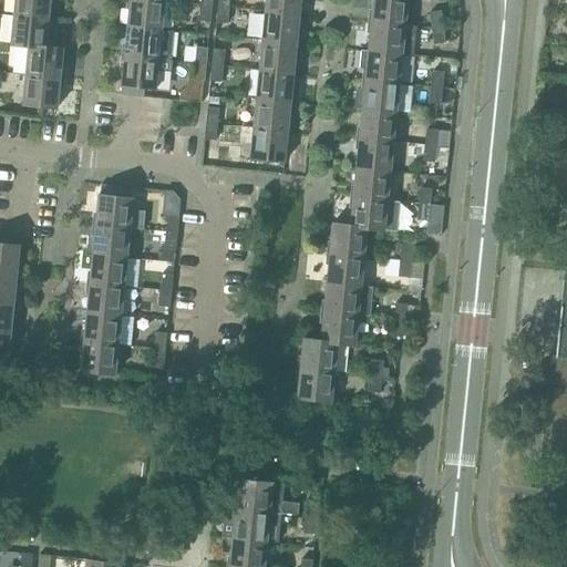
[(16,0),(14,14),(49,18),(51,0),(16,0)]
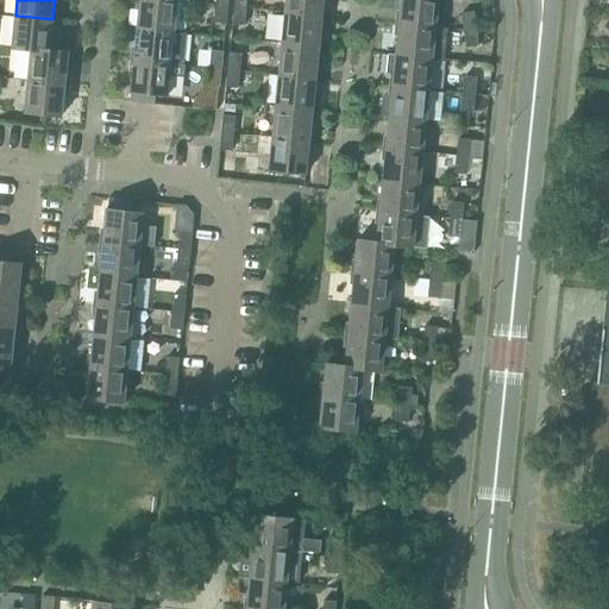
[(173,0),(140,0),(138,29),(175,32),(179,0),(173,0)]
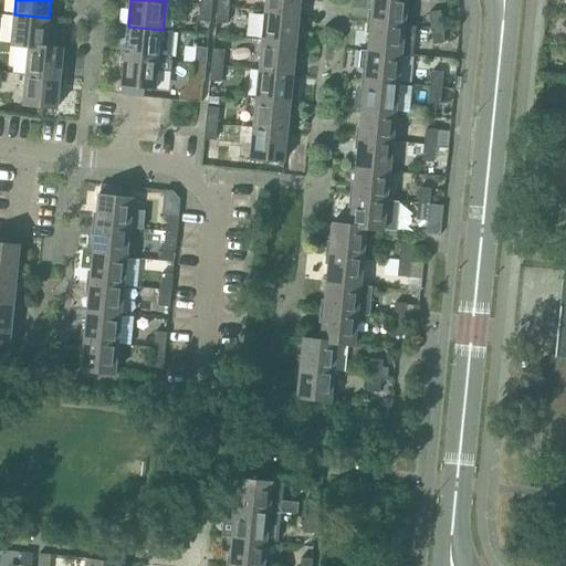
[(266,0),(265,11),(300,14),(301,0),(266,0)]
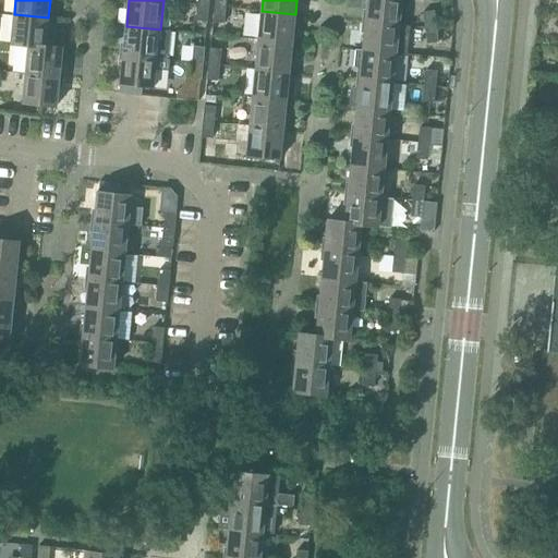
[(367,0),(366,21),(400,24),(402,0),(367,0)]
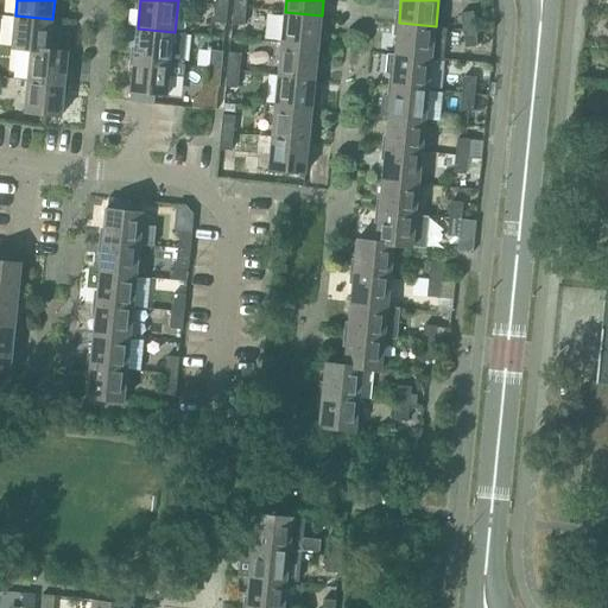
[(228,6),(216,5),(215,21),(227,23),(228,6)]
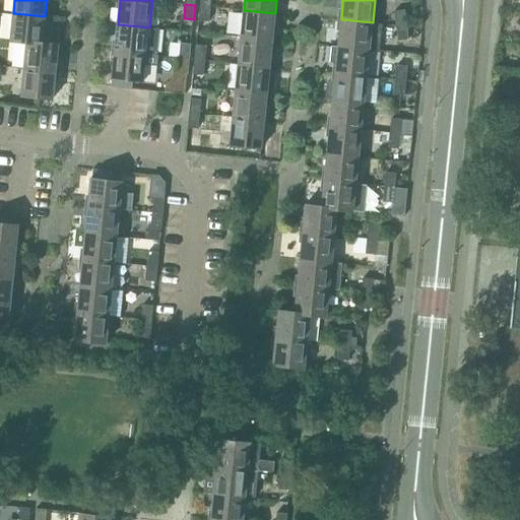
[(211,6),(201,5),(199,20),(209,21),(211,6)]
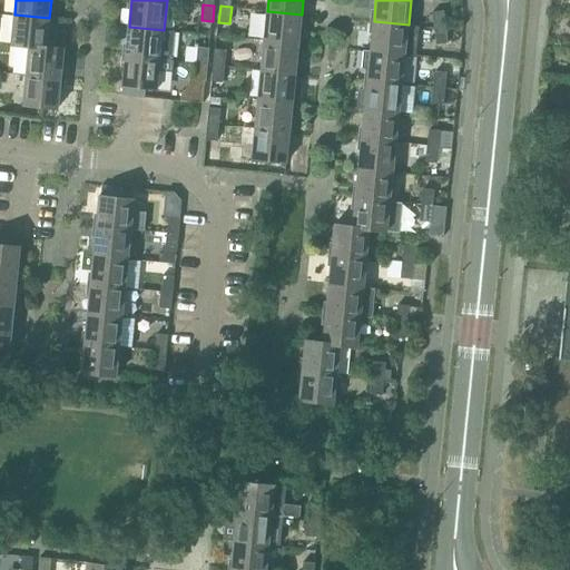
[(267,11),(264,40),(300,43),(302,15),(267,11)]
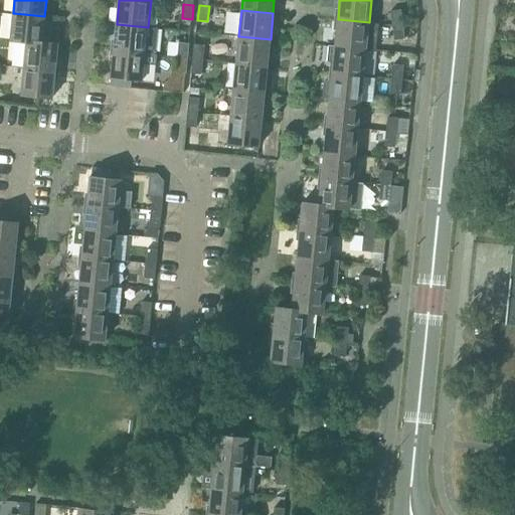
[(391,11),(393,25),(403,24),(401,10),(391,11)]
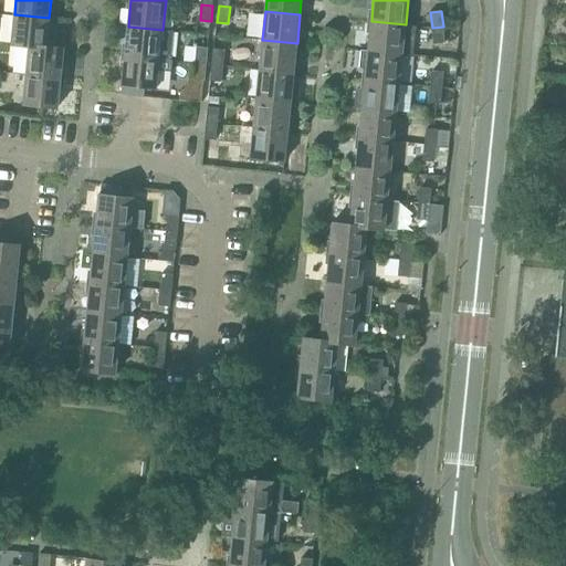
[(12,43),(12,44),(30,46),(30,45),(46,46),(46,45),(53,46),(55,30),(48,29),(49,18),(14,14),(12,43)]
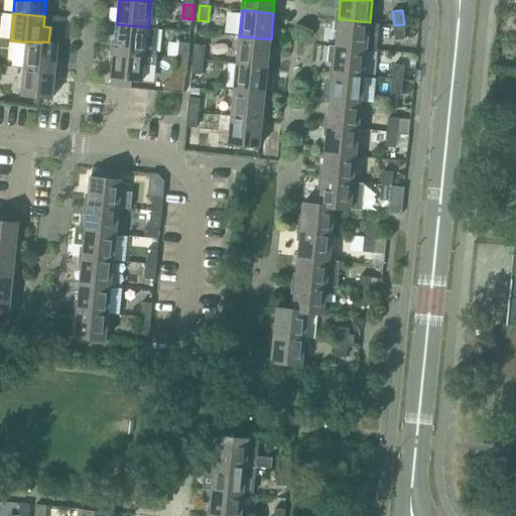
[(339,19),(336,45),(367,49),(377,50),(379,23),(370,22),(339,19)]
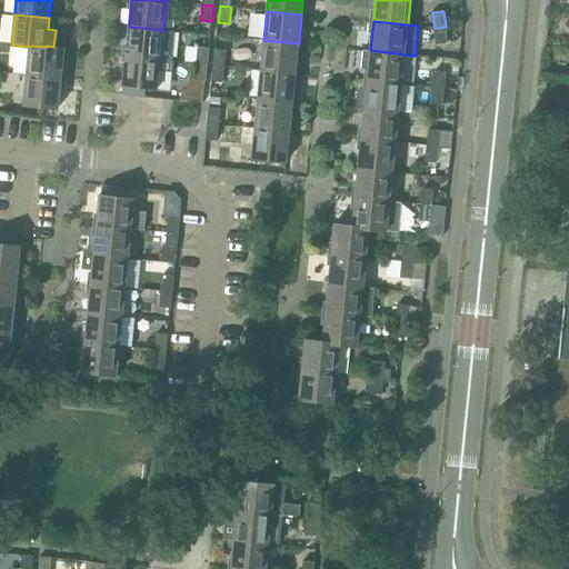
[(163,30),(129,27),(126,56),(160,59),(171,60),(175,31),(163,30)]
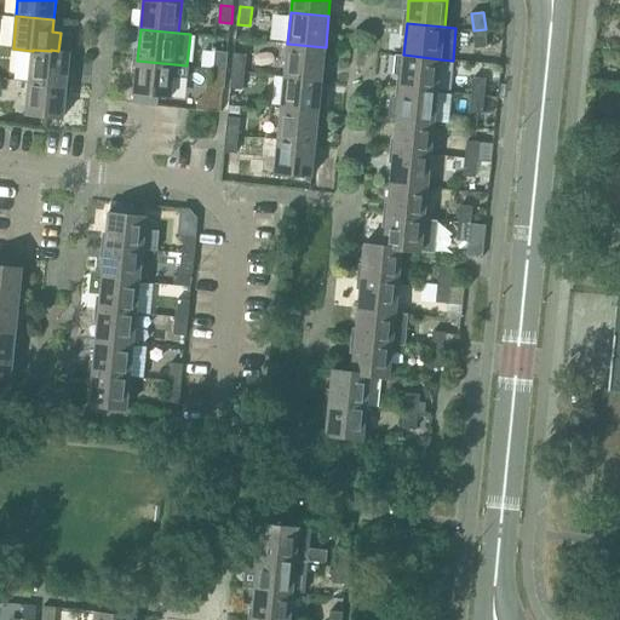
[(486,29),(474,30),(476,47),(488,46),(486,29)]
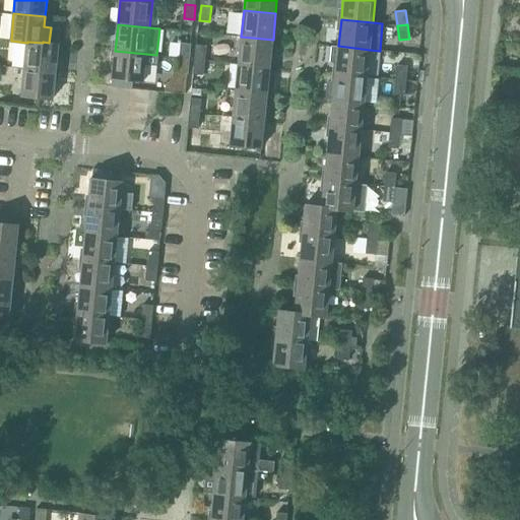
[(241,37),(239,63),(270,67),(273,40),(241,37)]
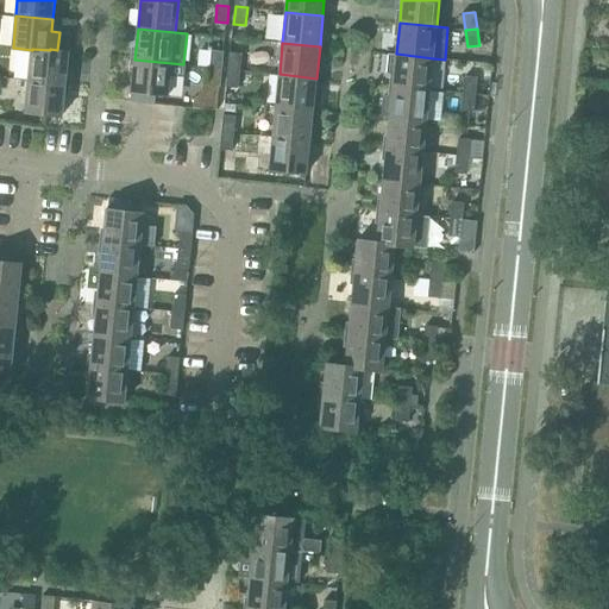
[(32,50),(29,80),(66,83),(69,51),(57,50),(50,49),(50,50),(32,49),(32,50)]
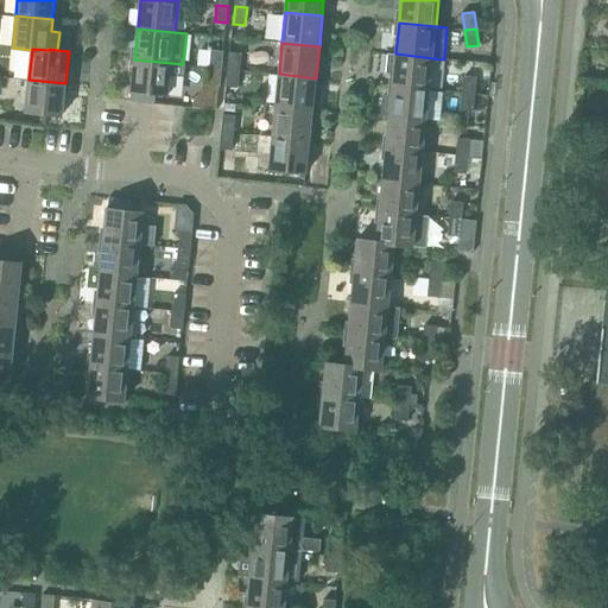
[(211,50),(210,68),(222,69),(223,51),(211,50)]
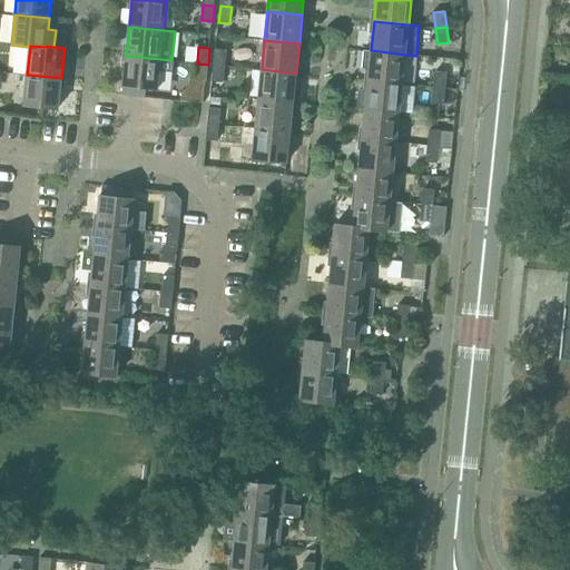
[(216,49),(214,65),(225,66),(227,50),(216,49)]
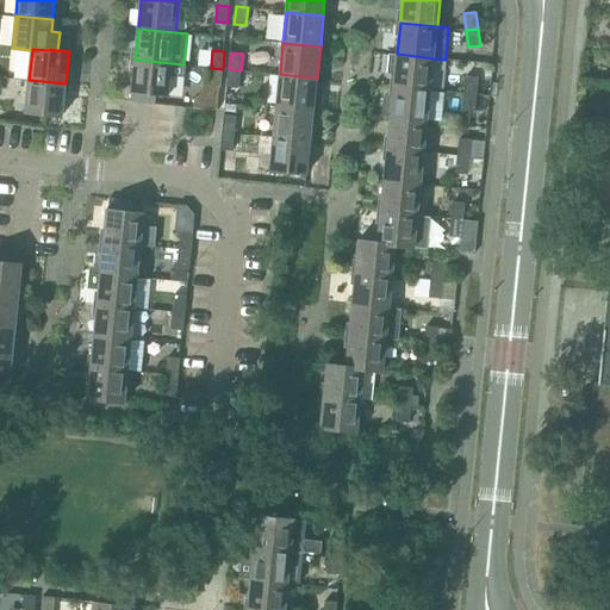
[(390,54),(387,73),(394,74),(393,86),(431,89),(434,58),(397,54),(390,54)]
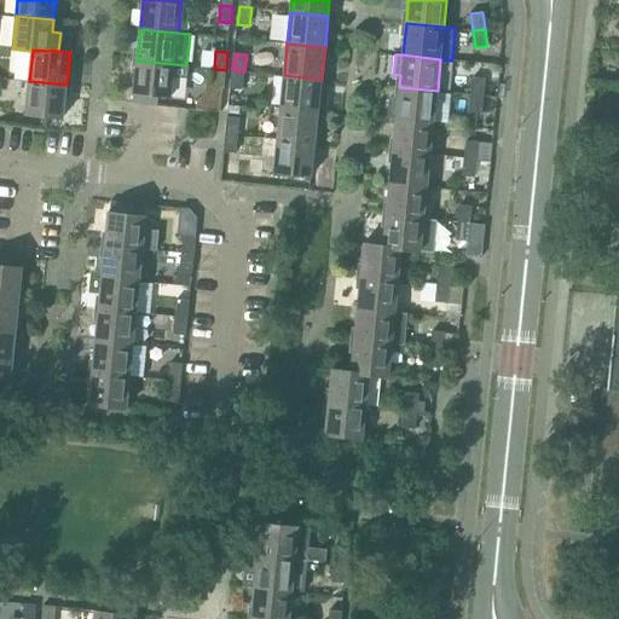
[(133,93),(133,104),(156,106),(158,106),(160,96),(172,97),(174,64),(137,61),(133,93)]
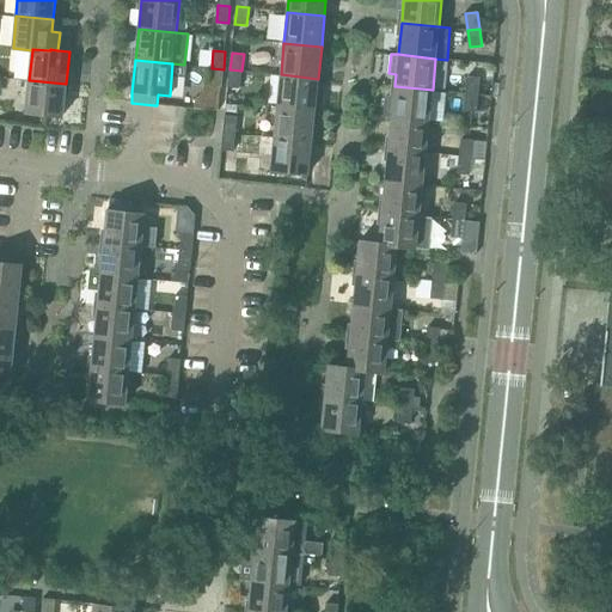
[(224,69),(212,68),(209,85),(221,86),(224,69)]
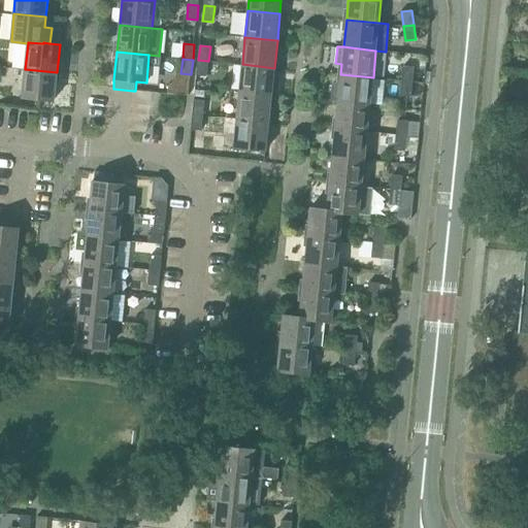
[(208,61),(198,60),(197,75),(207,76),(208,61)]
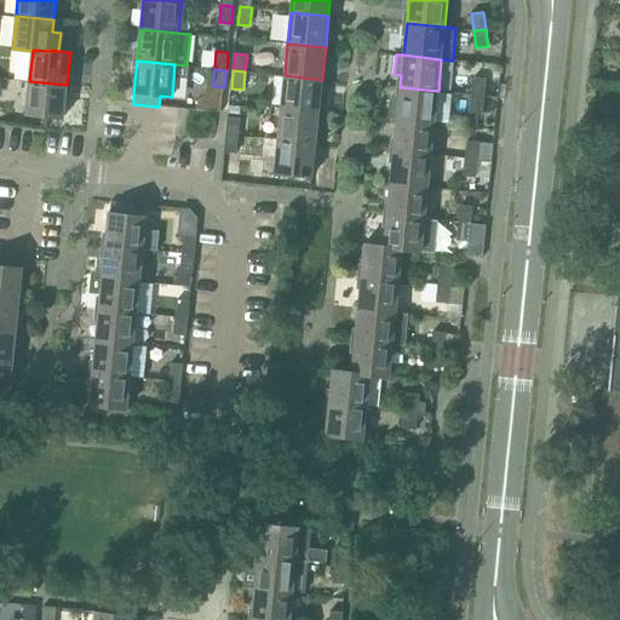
[(285,75),(281,108),(319,112),(326,112),(328,92),(321,91),(322,80),(285,75)]
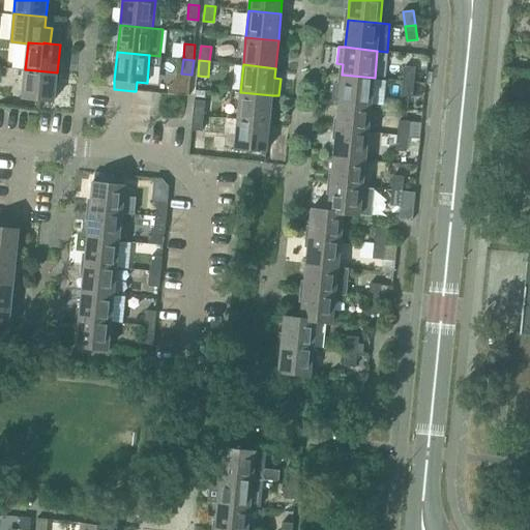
[(405,66),(404,81),(414,82),(415,67),(405,66)]
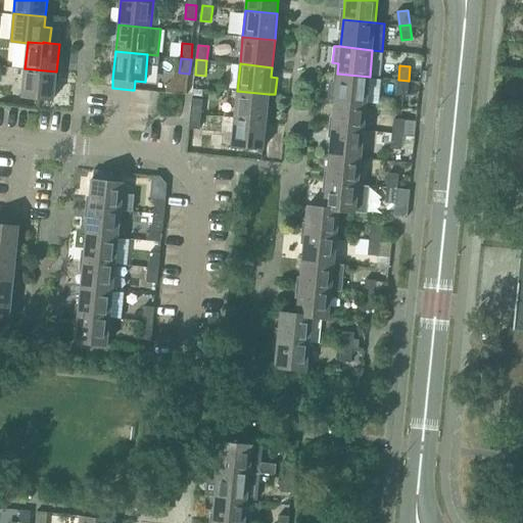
[(56,72),(25,68),(21,96),(53,100),(56,72)]
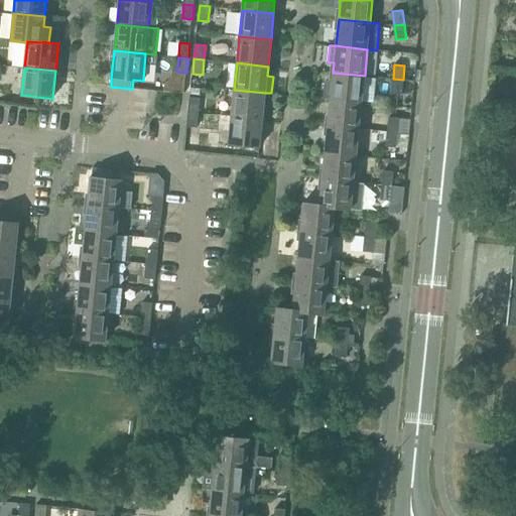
[(331,99),(362,102),(365,76),(333,73),(332,82),(326,82),(325,98),(331,99)]
